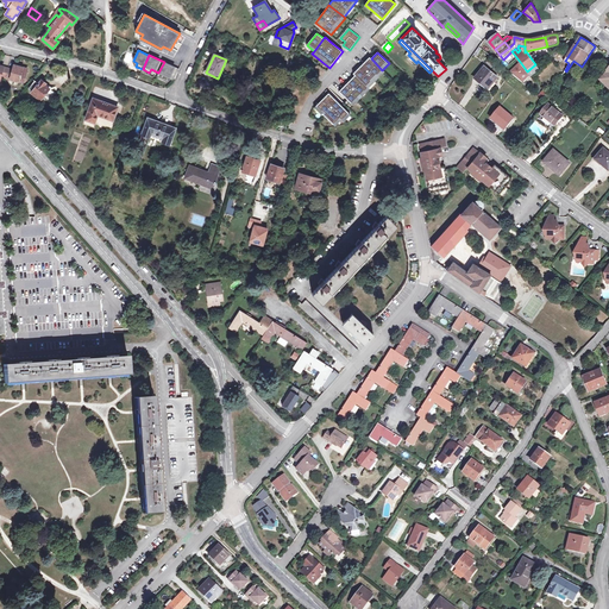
[(368,88),(384,73),(382,70),(371,58),(370,57),(362,66),(353,73),(356,75),(368,88)]
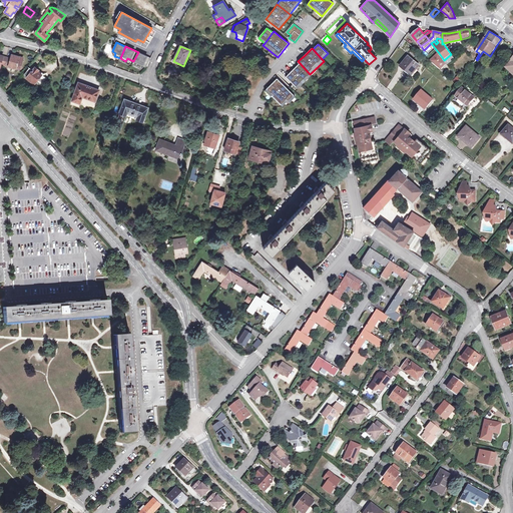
[(138,52),(133,61),(132,64),(137,67),(139,64),(146,67),(150,58),(138,52)]
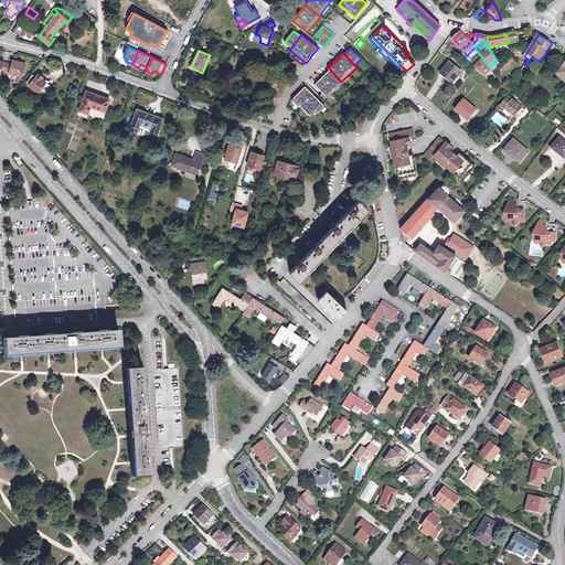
[(489,66),(483,59),(473,66),(484,75),(491,68),(489,66)]
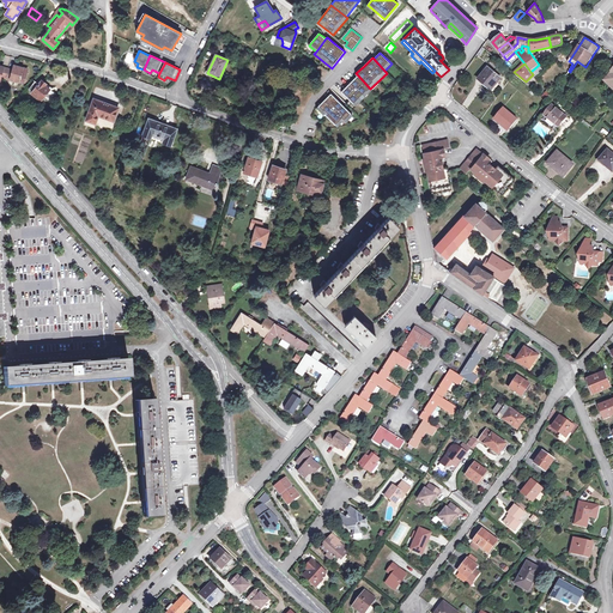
[(539,65),(530,72),(533,74),(535,77),(544,71),(539,65)]
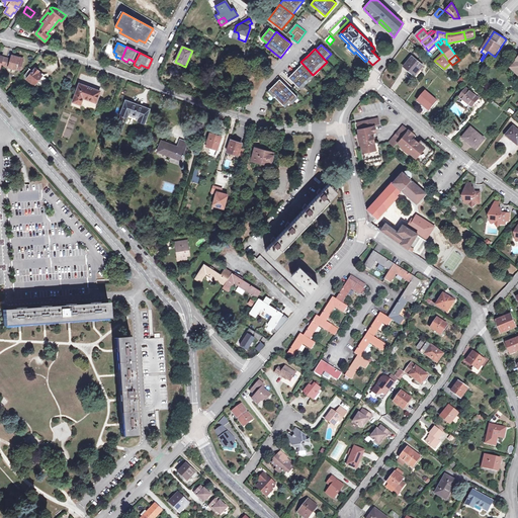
[(1,57),(0,56),(0,69),(1,66),(16,70),(17,69),(20,70),(23,59),(13,56),(12,60),(11,59),(3,57),(2,61),(0,61),(1,57)]
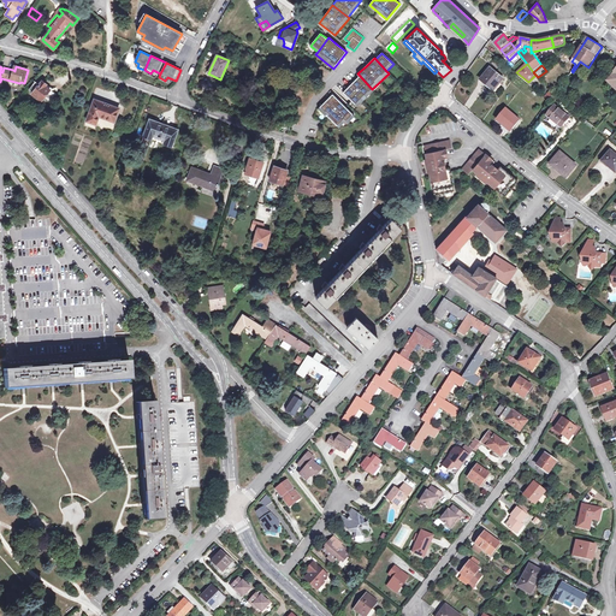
[(481,80),(495,90),(504,78),(491,67),(481,80)]
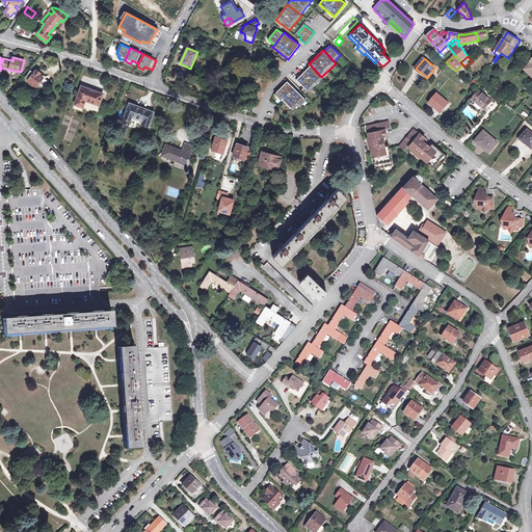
[(296,80),(308,91),(322,78),(321,77),(311,65),(302,74),(296,80)]
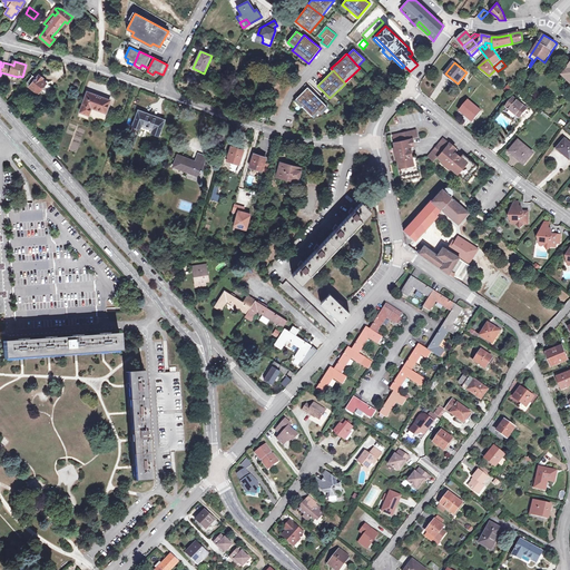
[(32,76),(27,82),(30,86),(29,87),(38,94),(41,89),(47,84),(42,80),(43,78),(39,75),(36,78),(32,76)]
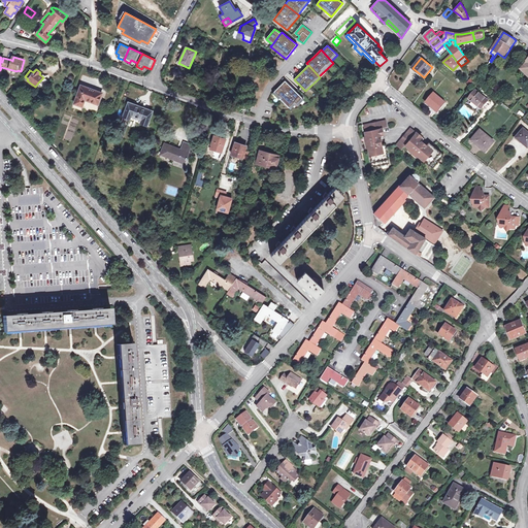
[(411,81),(415,75),(408,73),(406,79),(411,81)]
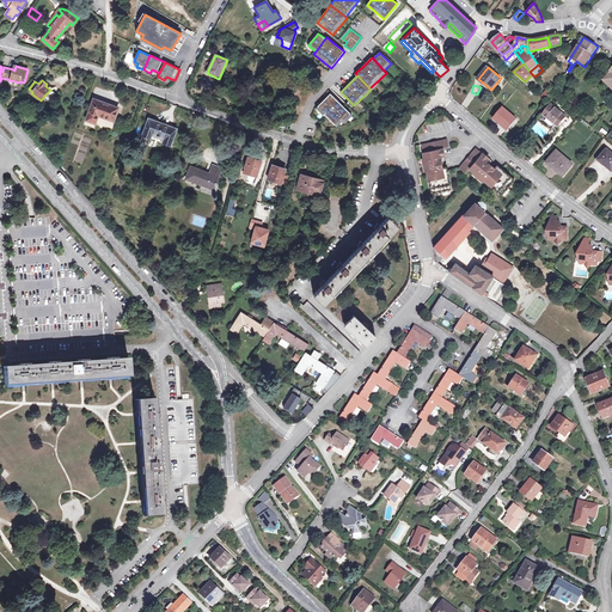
[(50,90),(44,96),(50,101),(55,93),(50,90)]
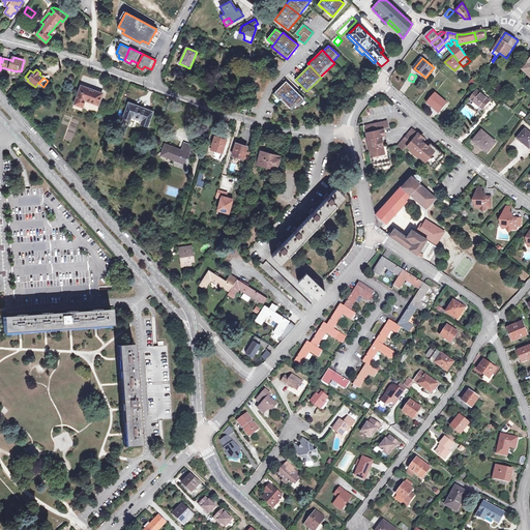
[(293,88),(286,81),(274,93),(292,110),(297,105),(299,106),(305,100),(293,88)]
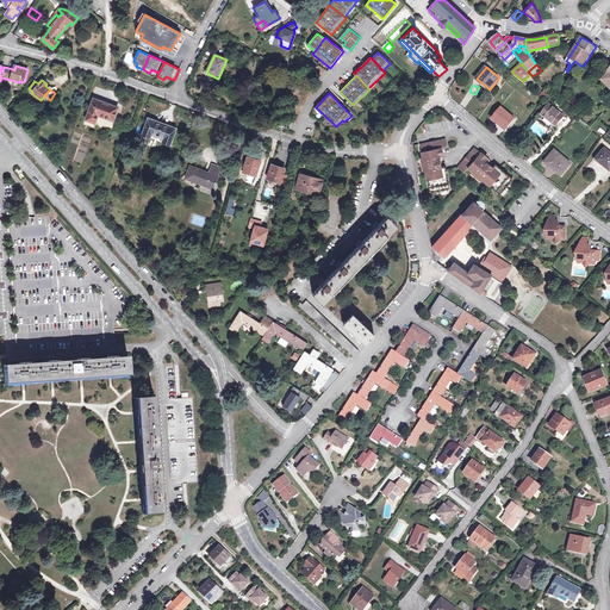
[(93,98),(85,119),(95,124),(98,116),(113,122),(118,107),(93,98)]
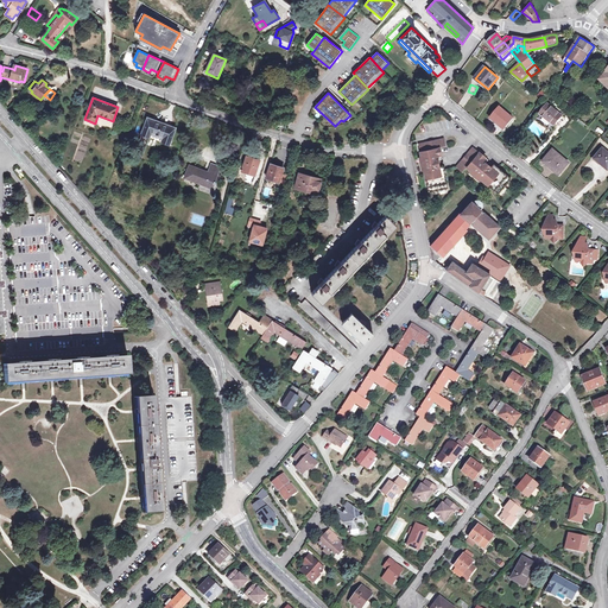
[(540,113),(555,126),(563,116),(549,105),(540,113)]
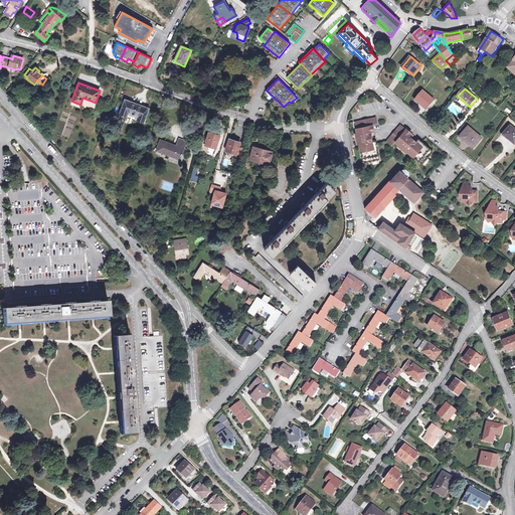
[(415,100),(420,104),(420,103),(427,109),(436,100),(423,90),(415,100)]
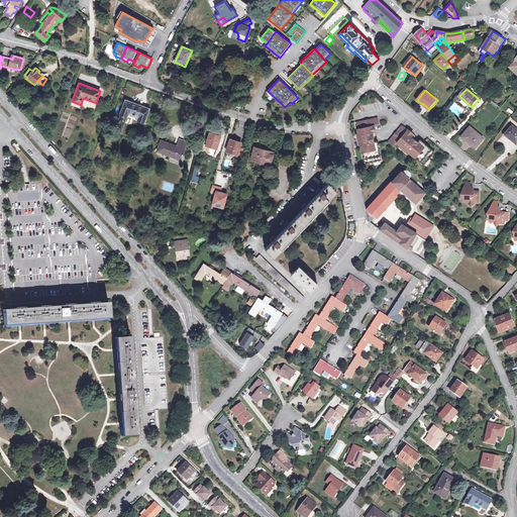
[(125,100),(120,114),(127,117),(128,114),(138,117),(136,120),(144,123),(149,109),(125,100)]
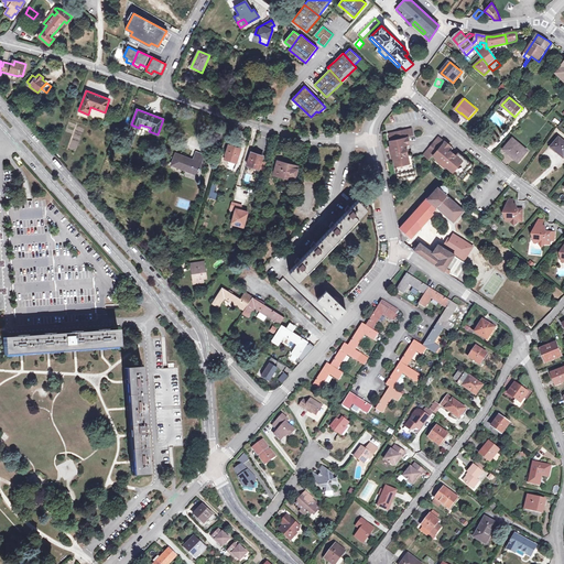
[(398,179),(416,175),(414,165),(413,166),(412,159),(413,159),(411,152),(410,153),(408,153),(407,149),(409,148),(411,148),(409,138),(414,137),(412,128),(389,133),(394,159),(394,158),(397,170),(398,179)]
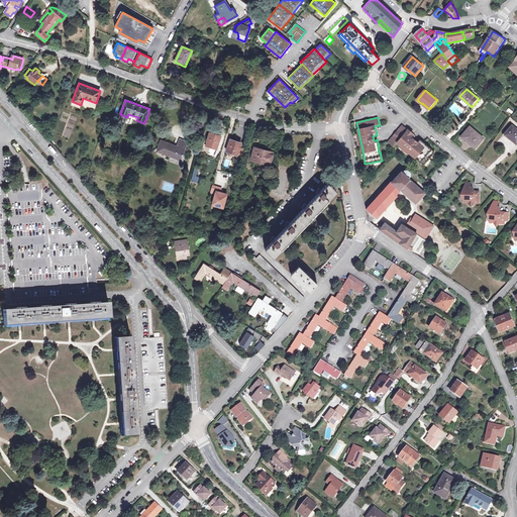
[(418,160),(424,166),(435,152),(428,146),(428,147),(423,143),(423,142),(419,138),(418,140),(416,141),(413,139),(414,137),(416,136),(403,125),(388,142),(394,146),(397,142),(412,156),(413,154),(418,160)]
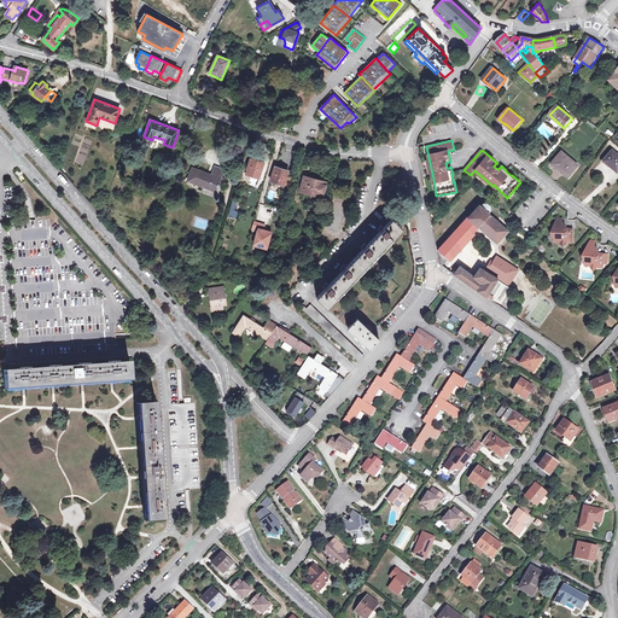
[(604,161),(617,172),(617,153),(613,150),(604,161)]
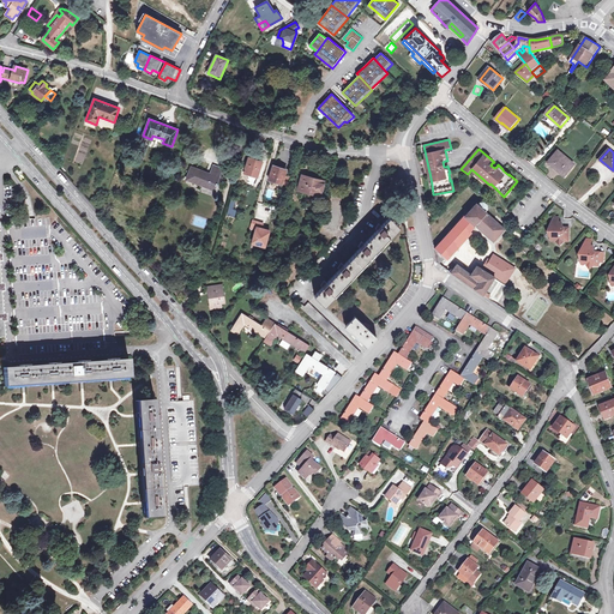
[(548,163),(554,168),(554,167),(565,176),(575,164),(559,151),(548,163)]
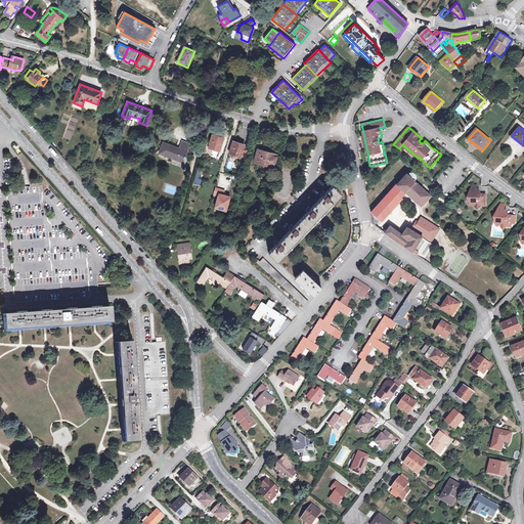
[(224,138),(213,134),(209,147),(220,151),(224,138)]
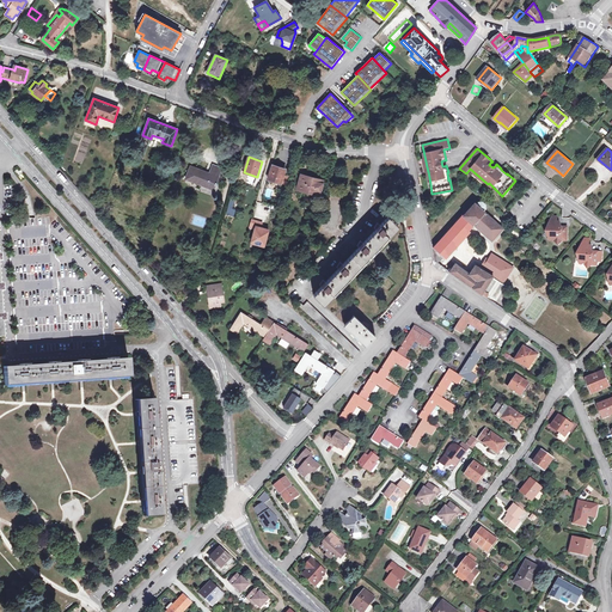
[(206,171),(190,165),(185,179),(214,190),(222,169),(213,164),(209,175),(204,172),(206,171)]
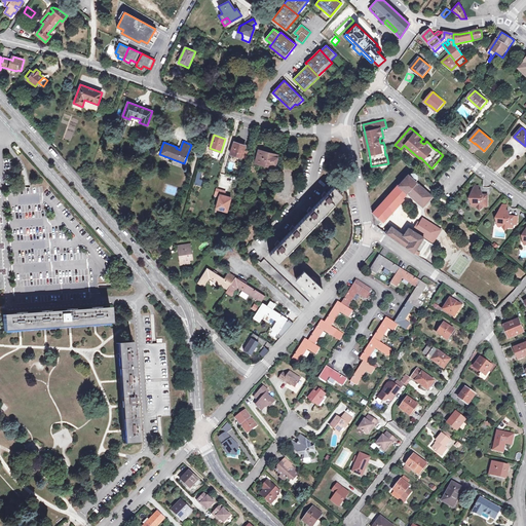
[(240,145),(234,143),(230,154),(241,157),(243,150),(246,145),(240,143),(240,145)]
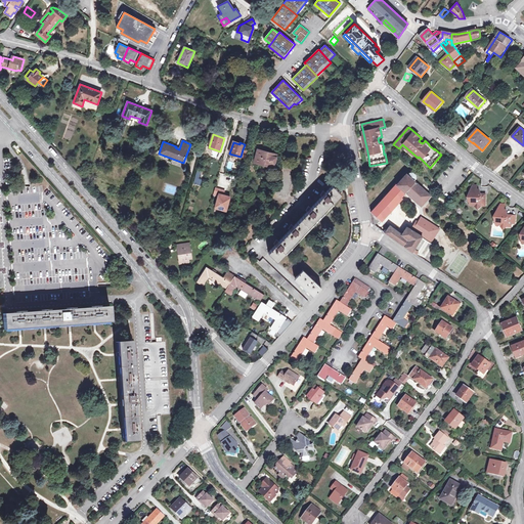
[(277,155),(258,149),(255,162),(274,167),(277,155)]
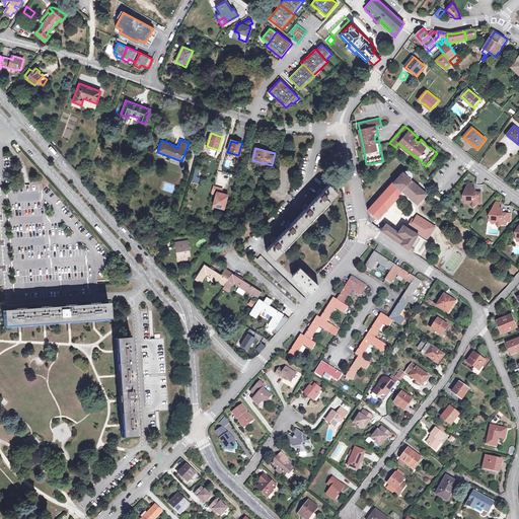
[(368,210),(369,217),(372,213),(377,218),(398,196),(392,191),(396,186),(402,191),(404,188),(415,197),(424,186),(413,175),(413,173),(409,170),(405,170),(403,172),(393,182),(392,182),(368,210)]
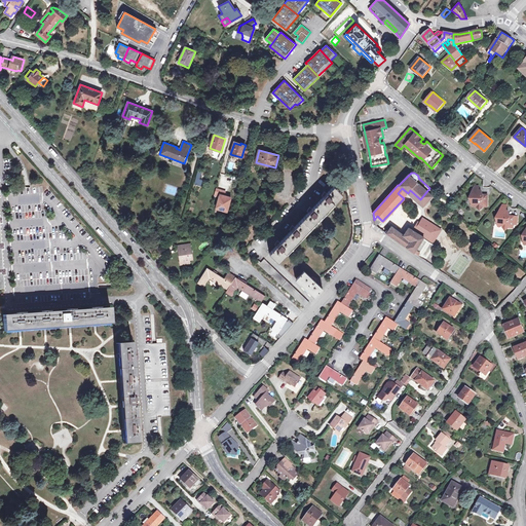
[(334,186),(340,192),(346,186),(340,181),(334,186)]
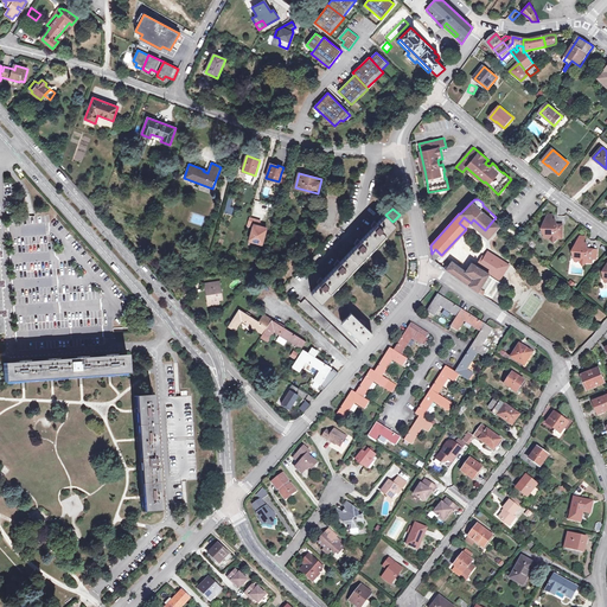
[(393,222),(385,215),(377,223),(374,228),(360,241),(356,246),(340,262),(336,267),(323,280),(319,283),(311,292),(323,302),(363,260),(396,225),(393,222)]
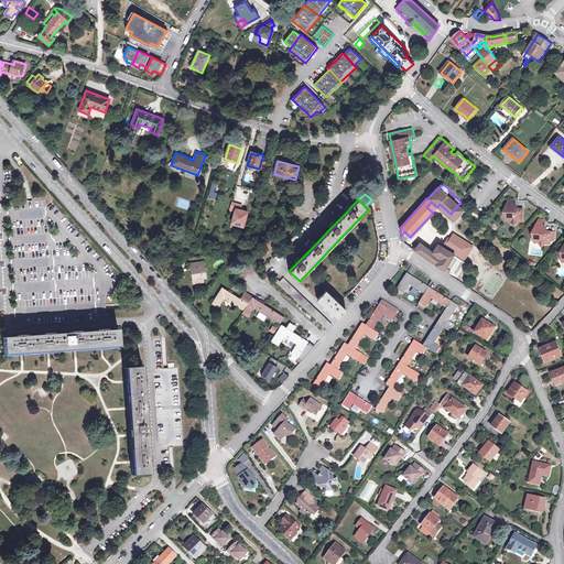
[(433,213),(437,207),(431,202),(426,207),(433,213)]
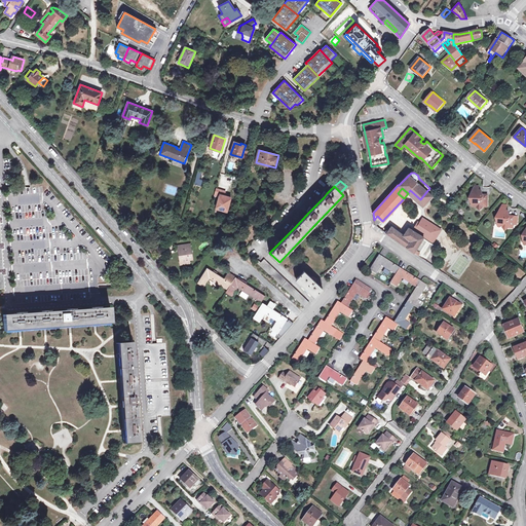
[(429,188),(420,199),(425,203),(435,193),(429,188)]
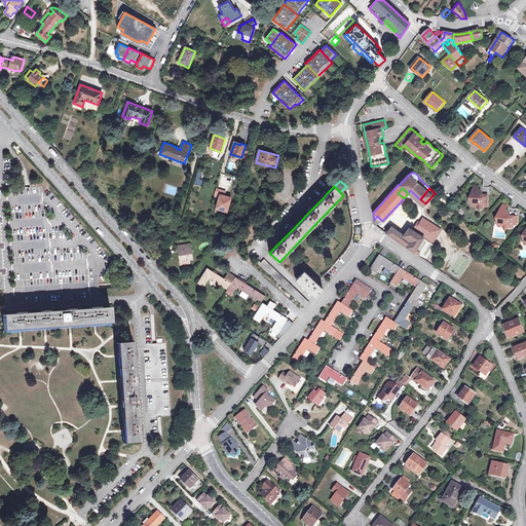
[(221,190),(216,189),(215,195),(219,196),(217,207),(227,211),(231,197),(224,196),(225,192),(221,190)]
